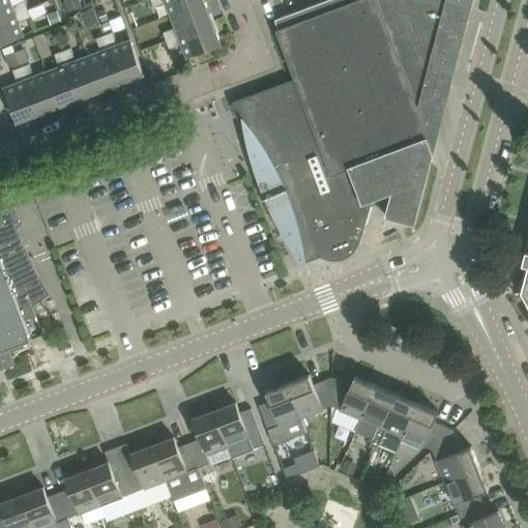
[(0,20),(27,10),(24,1),(10,6),(8,0),(0,0),(0,20)]
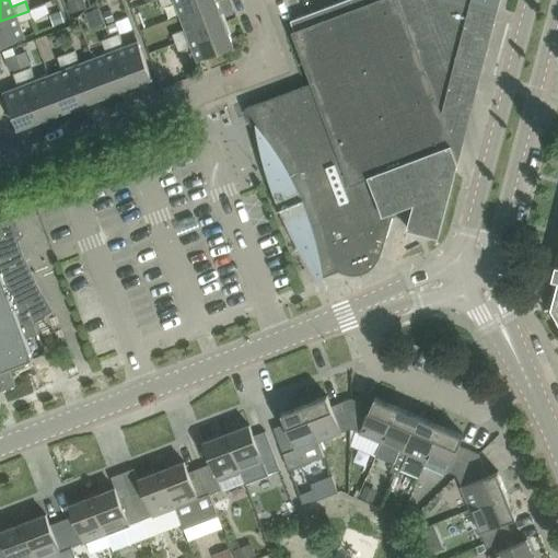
[(82,0),(76,0),(70,2),(74,12),(86,8),(82,0)]
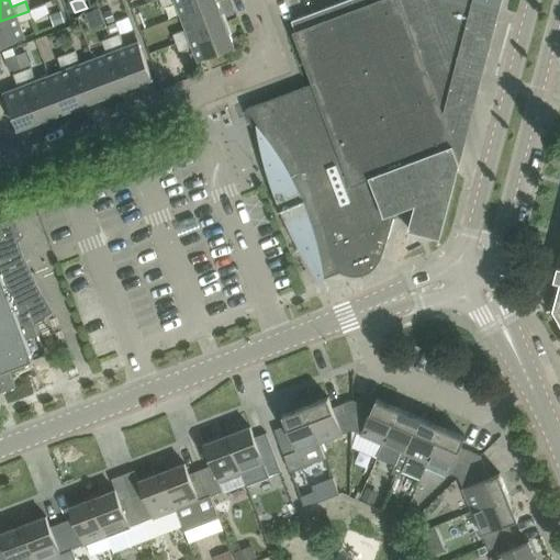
[(216,3),(214,0),(157,0),(161,9),(175,3),(180,17),(216,3)]
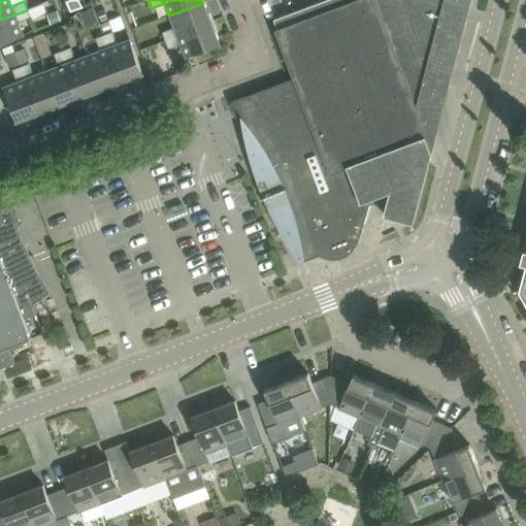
[(295,78),(230,102),(239,127),(244,125),(252,123),(274,158),(278,165),(276,167),(274,169),(273,171),(272,177),(275,184),(281,187),(284,188),(286,187),(289,187),(298,209),(304,233),(309,258),(302,261),(300,262),(300,263),(306,261),(319,256),(328,259),(337,259),(347,256),(353,250),(358,241),(370,199),(389,192),(383,216),(385,217),(386,215),(416,203),(418,203),(424,181),(427,166),(434,140),(449,86),(470,0),(326,0),(295,11),(273,20),(295,78)]
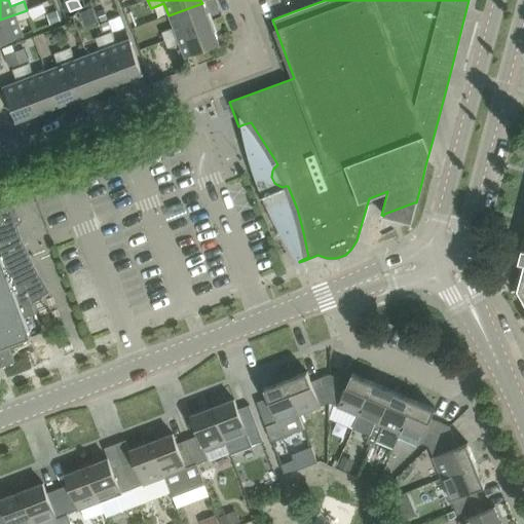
[(211,24),(202,3),(169,15),(173,28),(160,33),(163,41),(211,24)]
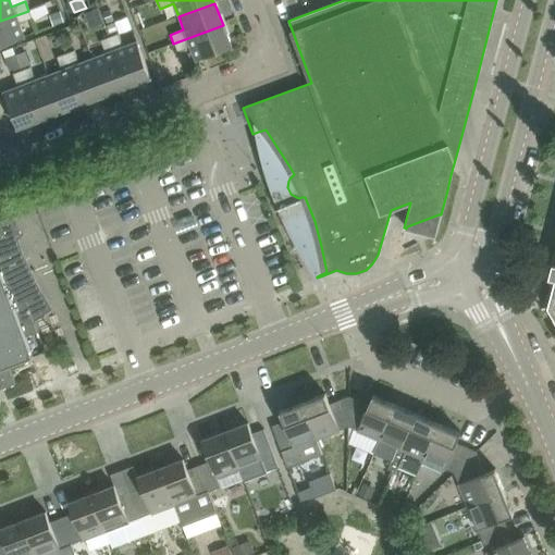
[(97,9),(83,14),(86,24),(100,19),(97,9)]
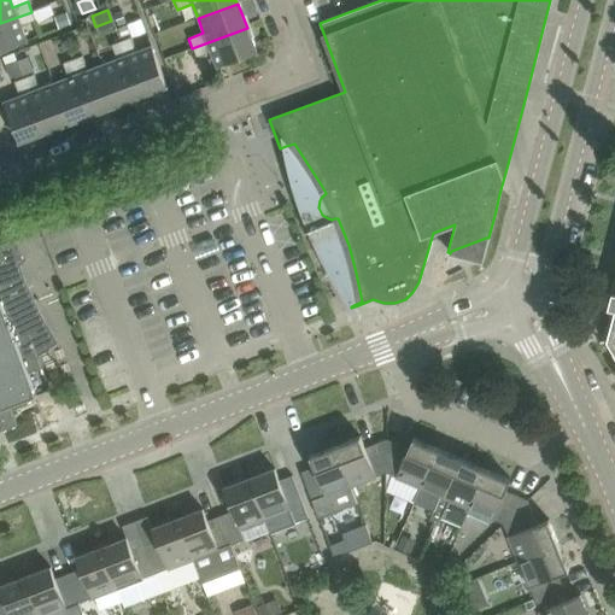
[(31,12),(0,23),(0,51),(25,42),(19,27),(35,21),(31,12)]
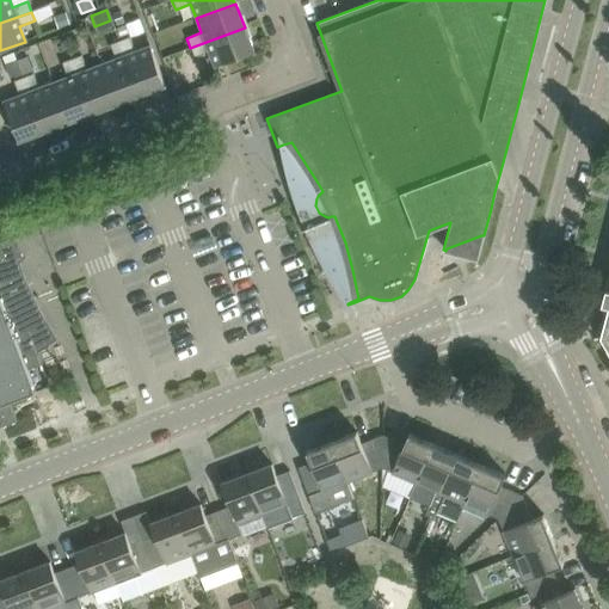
[(123,23),(120,12),(111,14),(116,26),(123,23)]
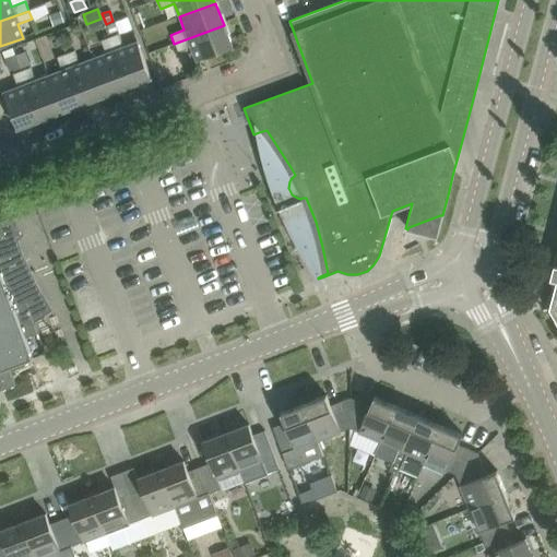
[(62,23),(58,13),(49,16),(52,26),(62,23)]
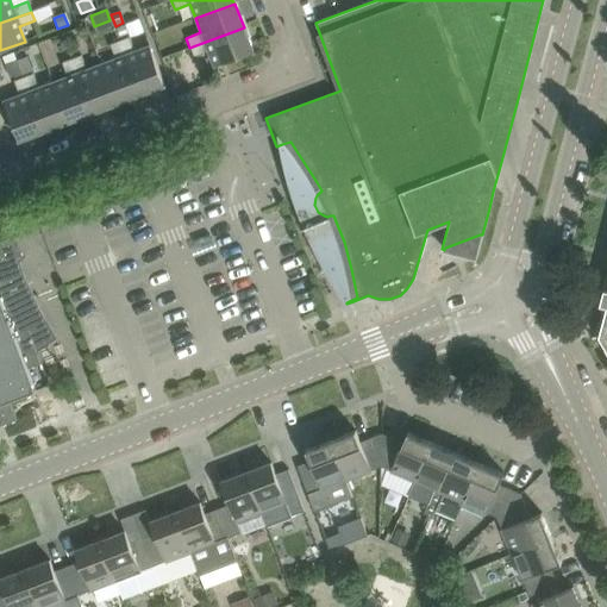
[(118,37),(127,33),(124,25),(114,29),(118,37)]
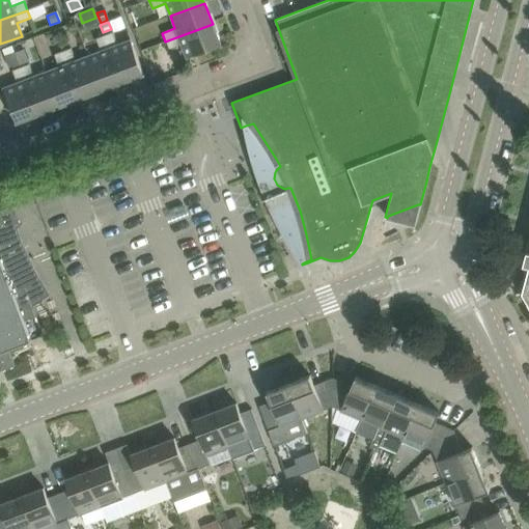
[(220,45),(213,24),(165,42),(168,50),(182,45),(186,58),(220,45)]
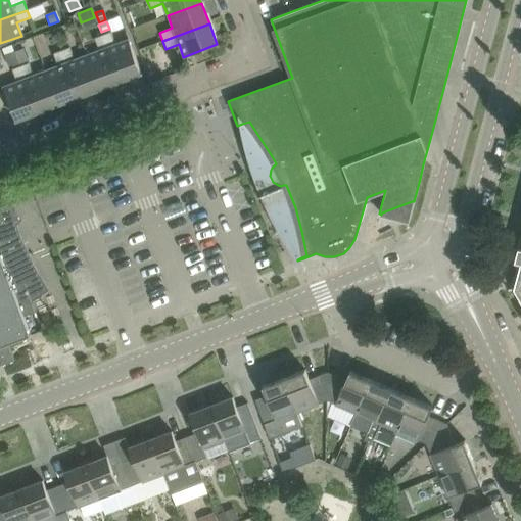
[(102,35),(120,82),(141,74),(128,40),(114,45),(110,32),(102,35)]
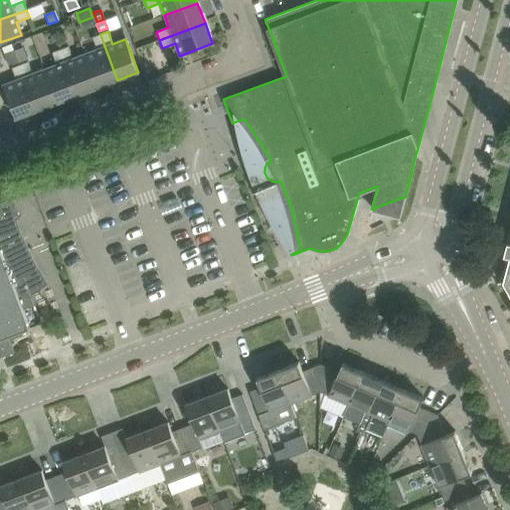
[(97,87),(117,80),(100,34),(92,38),(96,50),(84,54),(97,87)]
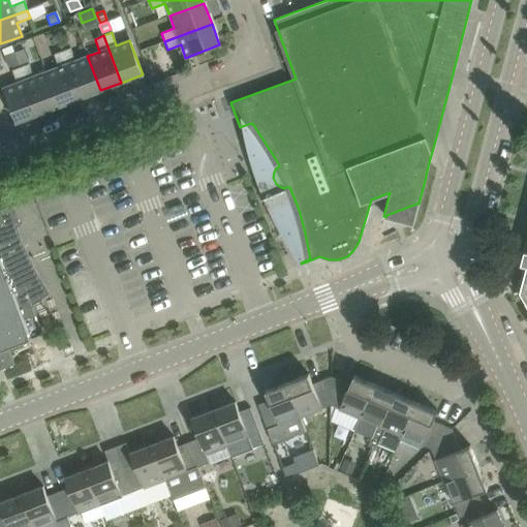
[(79,98),(100,90),(87,56),(74,61),(69,49),(61,52),(79,98)]
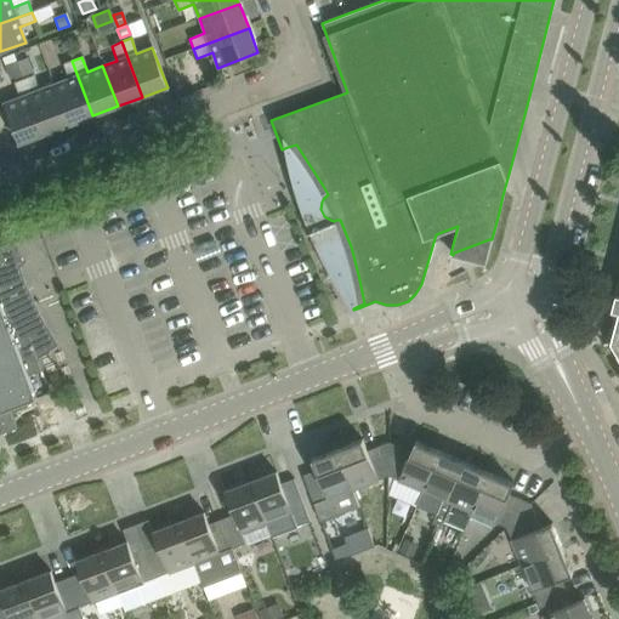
[(39,90),(33,75),(26,58),(16,63),(20,72),(21,75),(44,135),(68,125),(54,85),(39,90)]
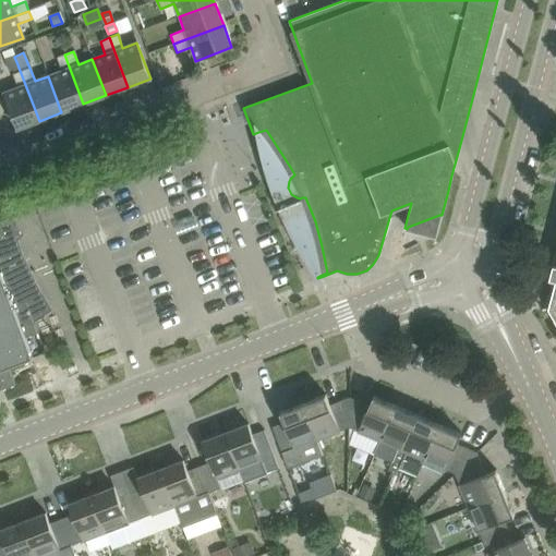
[(61,112),(83,104),(64,55),(56,58),(61,71),(48,76),(61,112)]
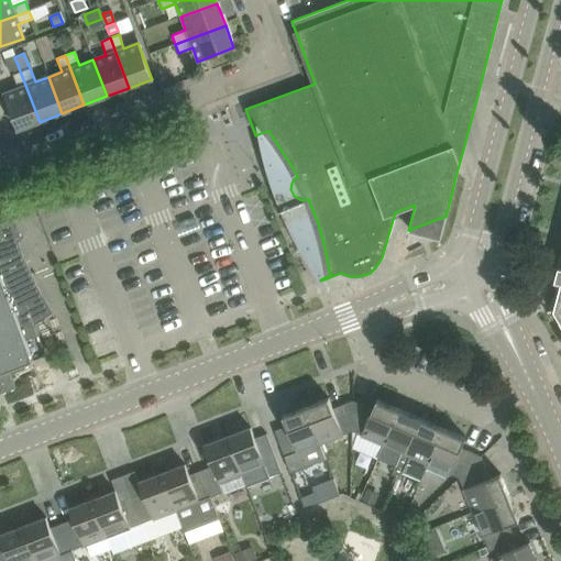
[(18,65),(14,57),(14,56),(3,61),(9,73),(19,68),(18,65)]
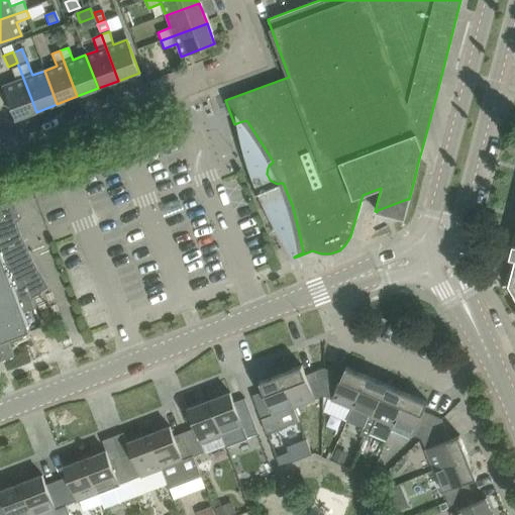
[(11,69),(16,82),(3,86),(15,119),(36,112),(18,66),(11,69)]
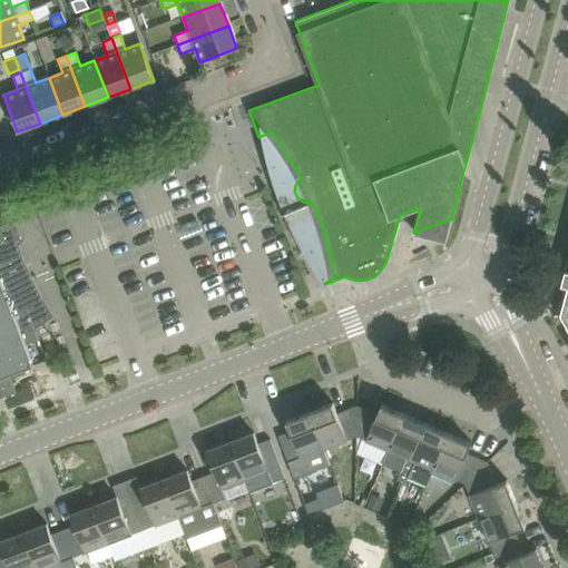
[(12,218),(0,223),(0,398),(15,393),(8,375),(33,366),(25,344),(21,335),(20,335),(0,281),(0,270),(16,264),(9,248),(21,243),(12,218)]
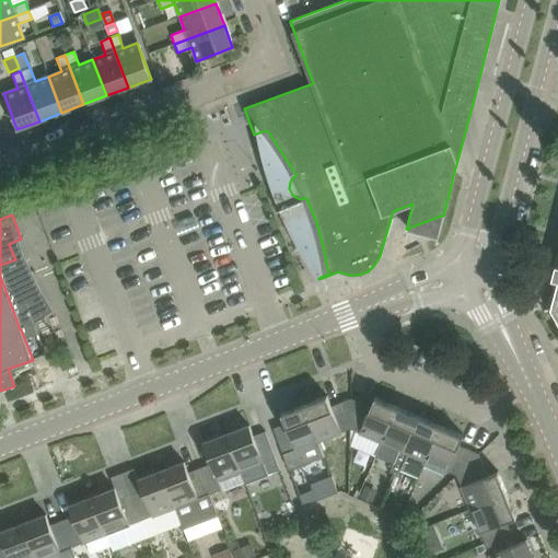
[(20,257),(15,259),(0,265),(0,276),(20,329),(21,329),(24,338),(35,335),(36,335),(37,335),(32,321),(48,310),(33,285),(20,257)]
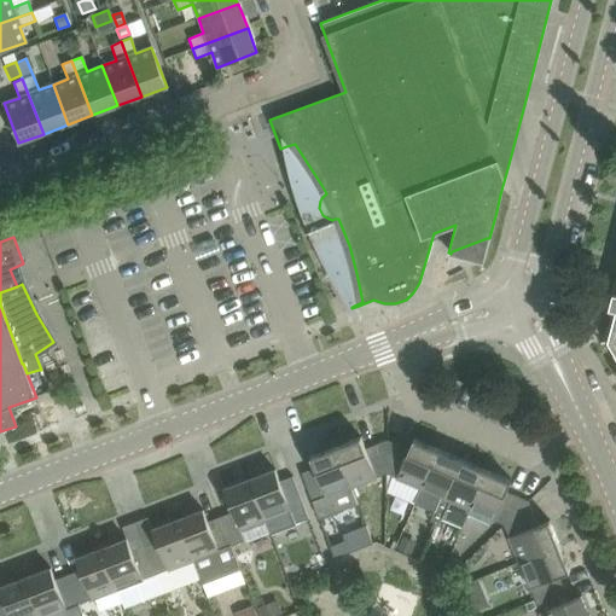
[(360,437),(335,447),(350,488),(385,475),(387,441),(365,449),(360,437)]
